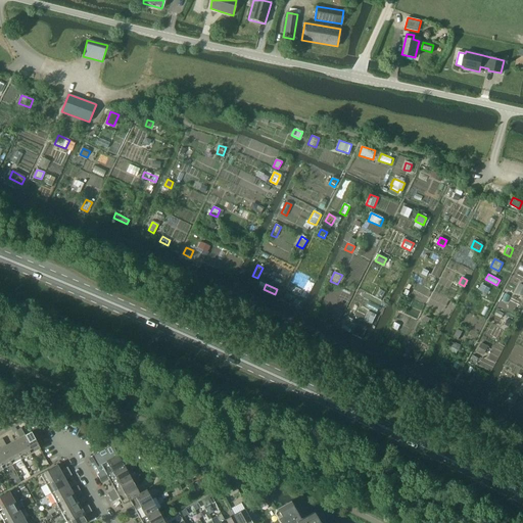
[(331,319),(337,322),(341,314),(334,311),(331,319)]
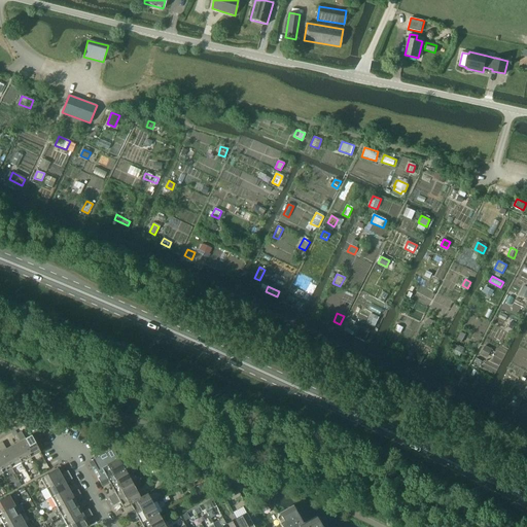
[(355,322),(350,319),(345,327),(351,330),(355,322)]
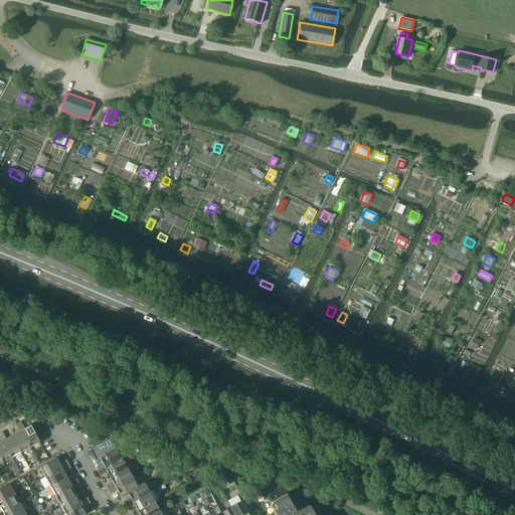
[(391,326),(394,320),(388,318),(386,323),(391,326)]
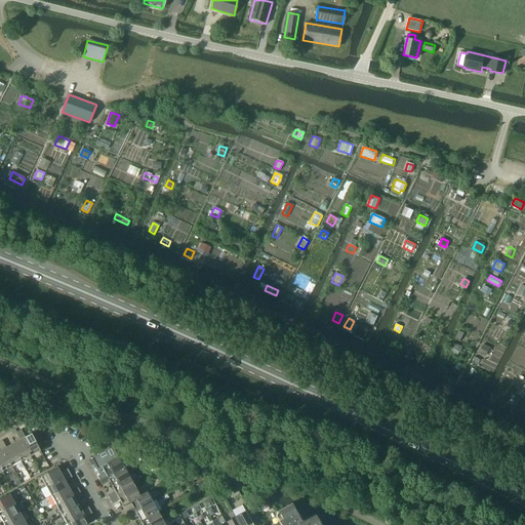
[(455,338),(460,341),(465,333),(459,330),(455,338)]
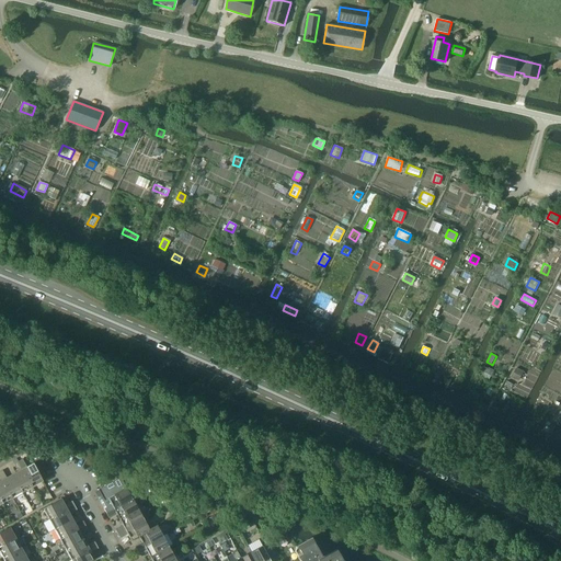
[(492,376),(494,370),(484,366),(482,370),(492,376)]
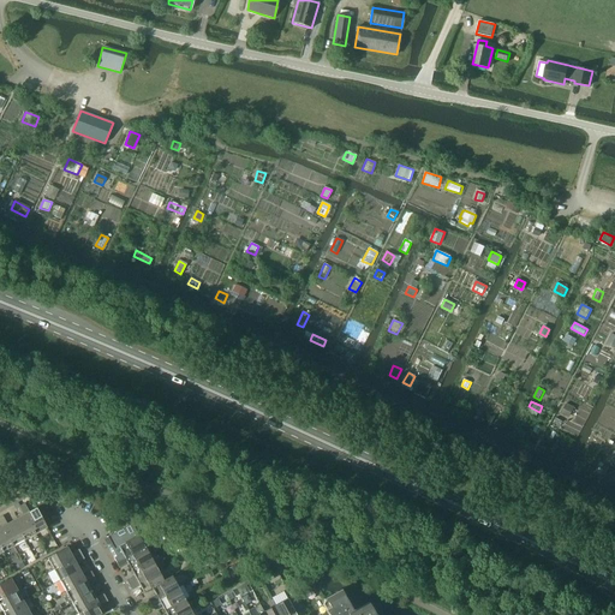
[(561,415),(568,418),(574,407),(566,404),(561,415)]
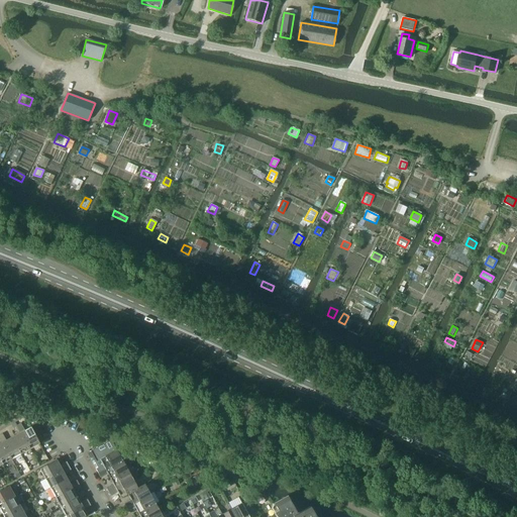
[(20,423),(17,425),(29,449),(39,443),(30,427),(24,430),(20,423)]
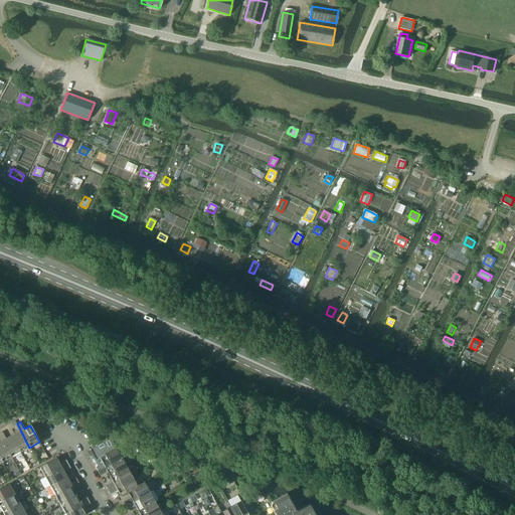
[(17,433),(11,436),(21,453),(29,448),(17,423),(13,425),(17,433)]
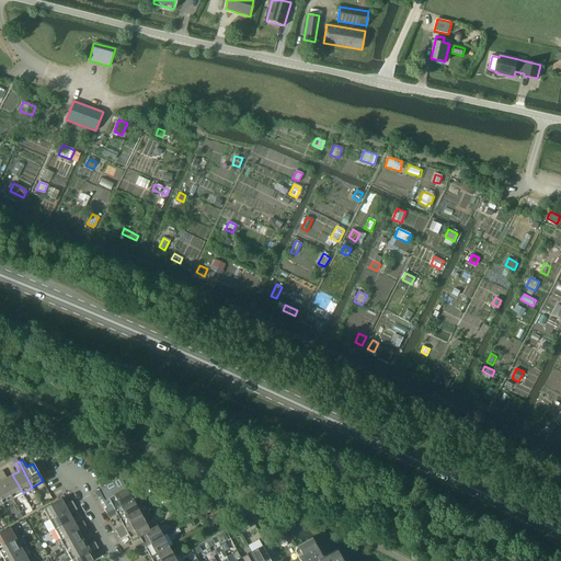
[(2,470),(0,471),(0,476),(12,499),(23,493),(12,474),(7,478),(2,470)]
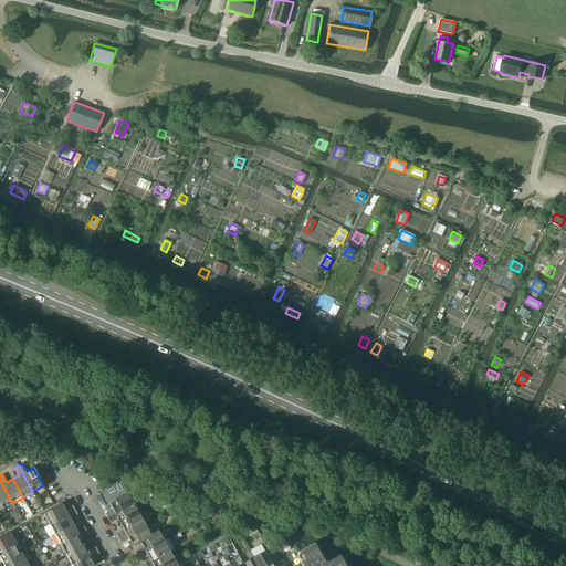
[(0,503),(2,509),(12,503),(0,480),(0,503)]
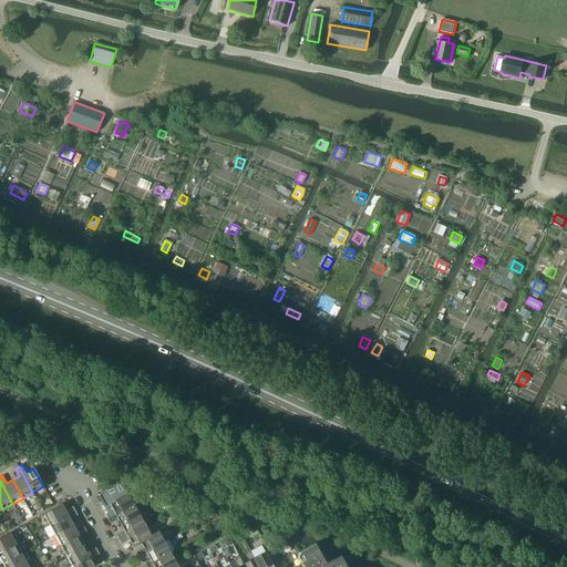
[(129,495),(122,483),(95,497),(102,508),(110,504),(111,507),(113,509),(105,514),(105,515),(106,516),(107,518),(138,502),(133,493),(129,495)]
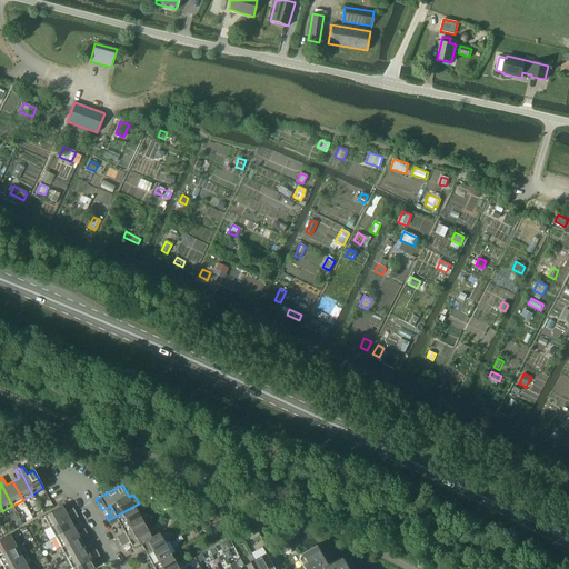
[(145,513),(139,503),(108,520),(110,525),(118,520),(121,527),(140,517),(145,513)]
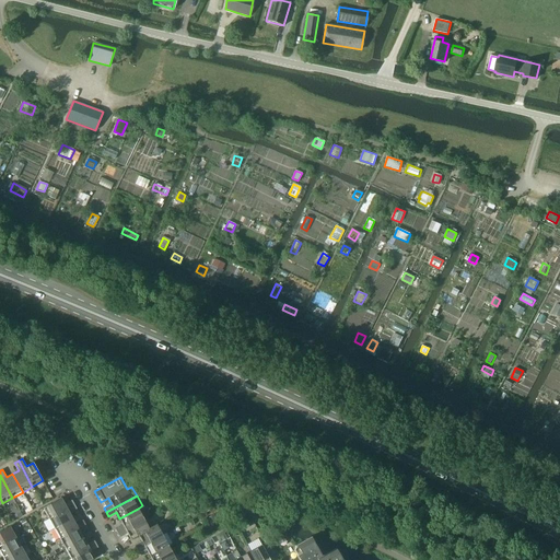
[(43,509),(49,518),(74,504),(72,500),(65,504),(61,498),(43,509)]
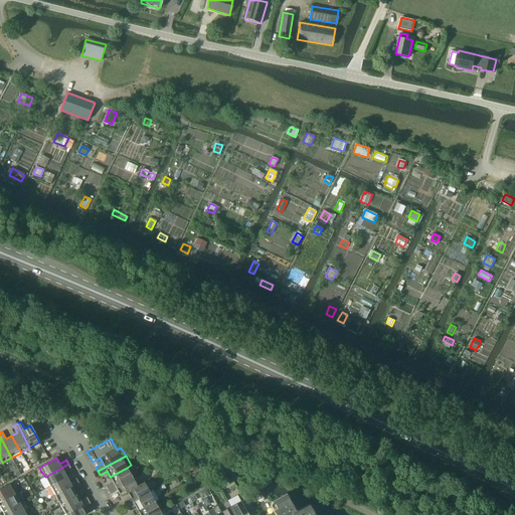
[(45,477),(50,486),(66,477),(63,472),(70,468),(68,464),(45,477)]
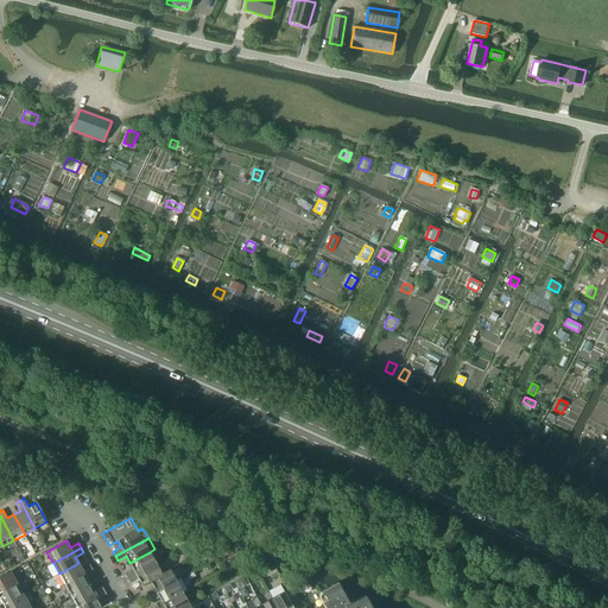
[(221,548),(214,553),(217,557),(225,551),(221,548)]
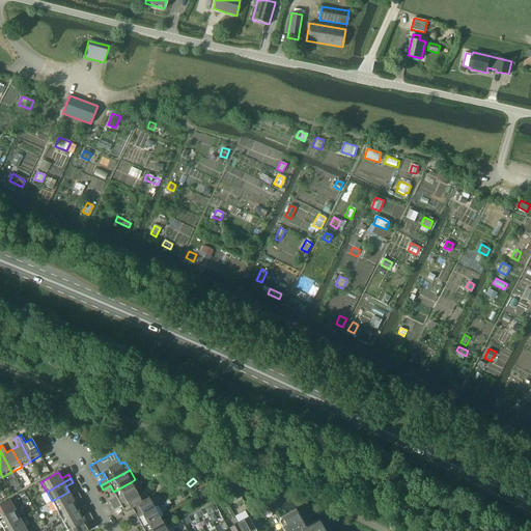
[(109,501),(112,505),(136,492),(131,482),(113,492),(116,497),(109,501)]
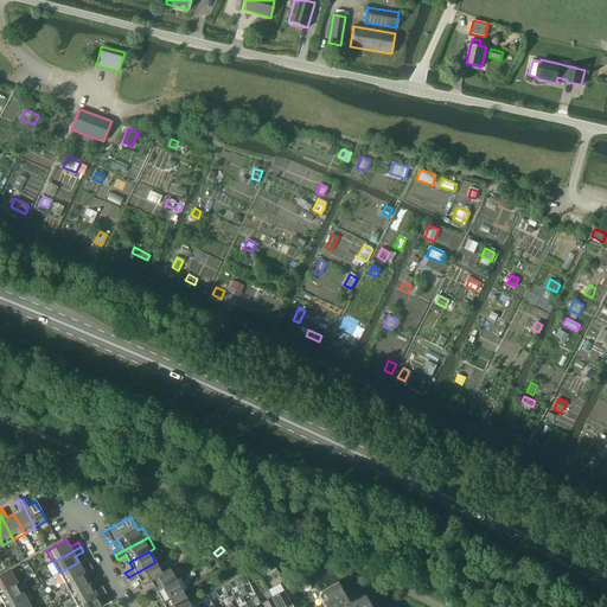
[(59,573),(65,583),(93,568),(90,563),(82,568),(78,562),(59,573)]
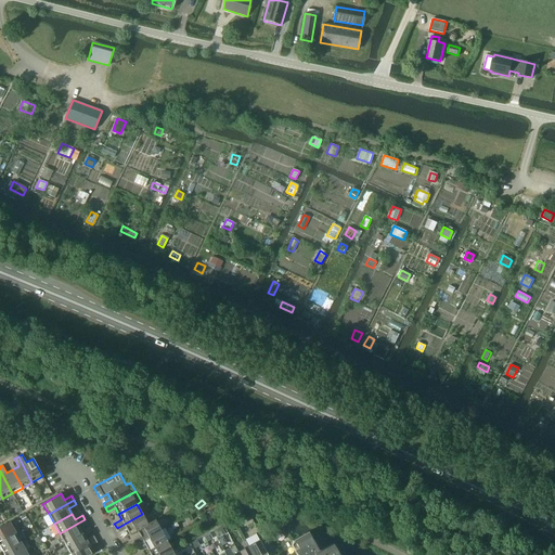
[(130,534),(138,530),(137,530),(147,524),(142,514),(117,528),(119,532),(127,528),(130,534)]
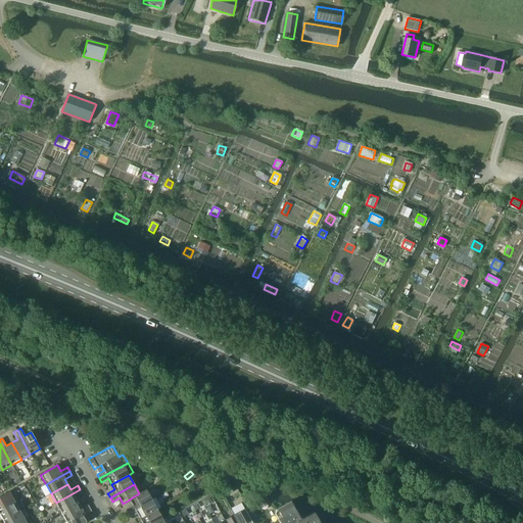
[(233,491),(230,486),(222,490),(226,495),(233,491)]
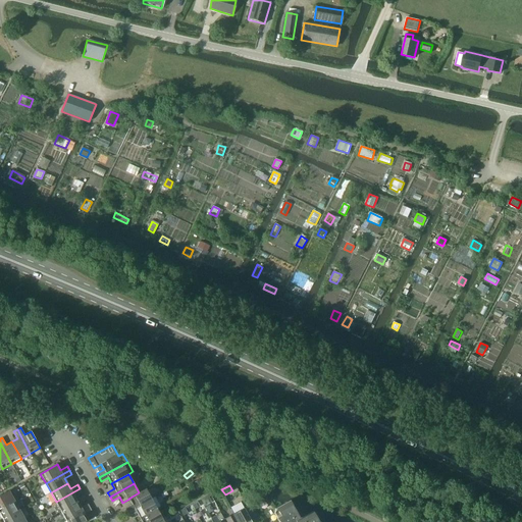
[(56,502),(61,511),(77,502),(74,497),(82,492),(80,488),(56,502)]
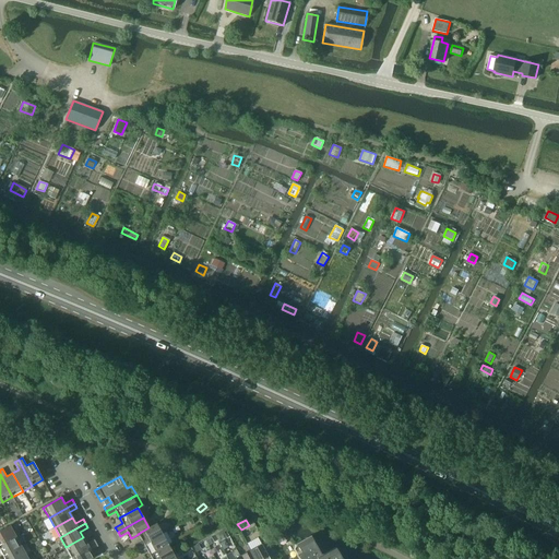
[(134,544),(137,548),(162,534),(156,523),(149,527),(138,534),(139,534),(141,539),(134,544)]
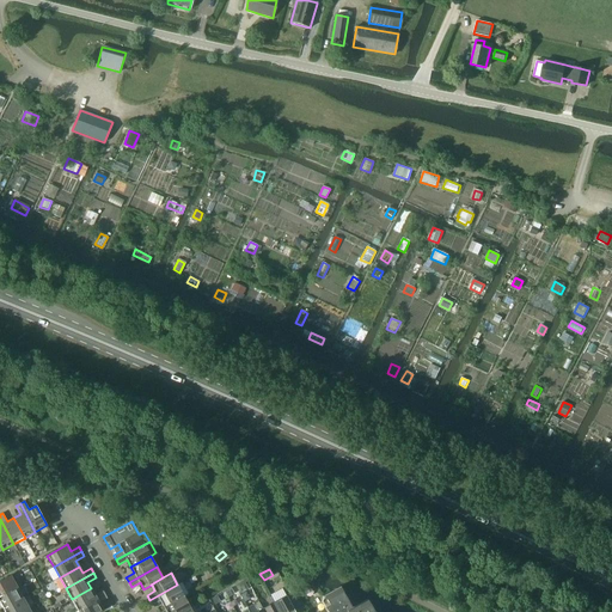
[(0,595),(17,587),(11,575),(0,581),(0,595)]
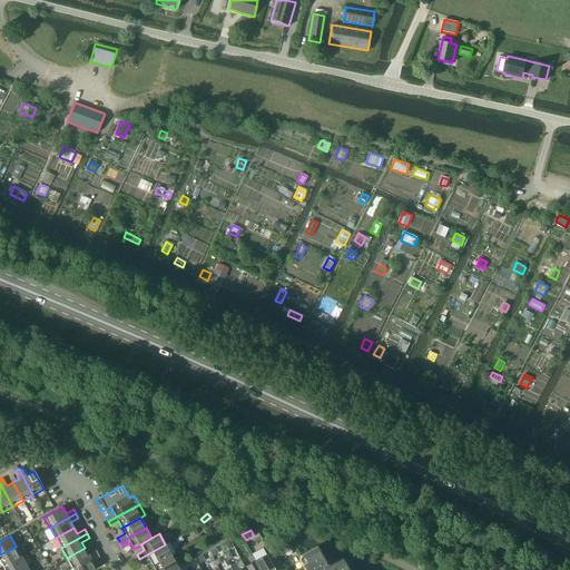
[(149,559),(153,566),(172,556),(175,553),(169,542),(165,544),(139,559),(141,563),(149,559)]
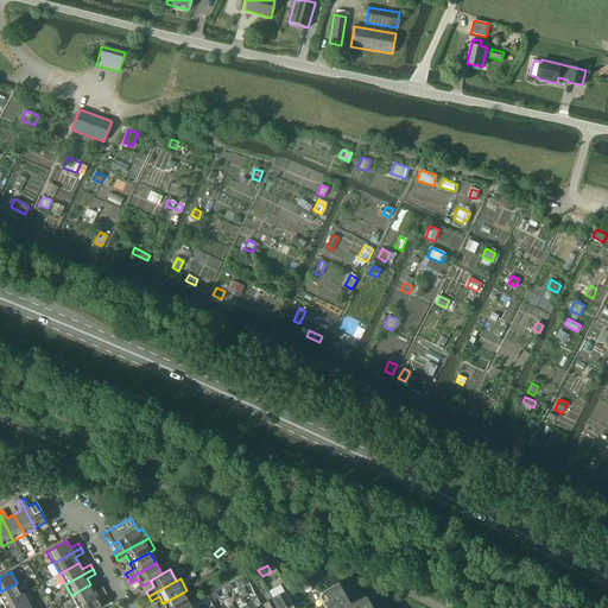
[(369,607),(371,607),(363,595),(349,603),(337,582),(320,591),(321,593),(322,593),(327,601),(322,603),(324,607),(343,607),(344,607),(369,607)]
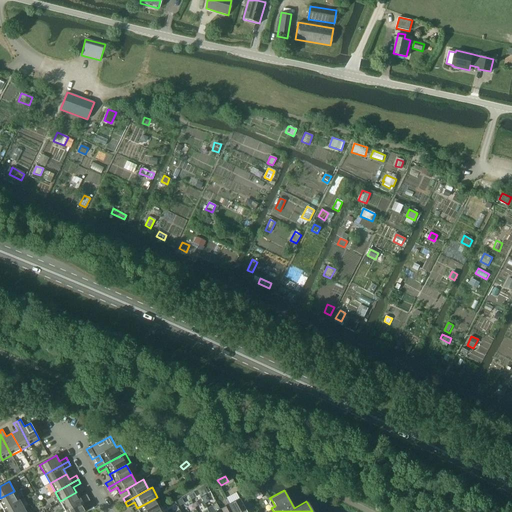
[(0,504),(3,509),(19,500),(14,491),(0,498),(0,504)]
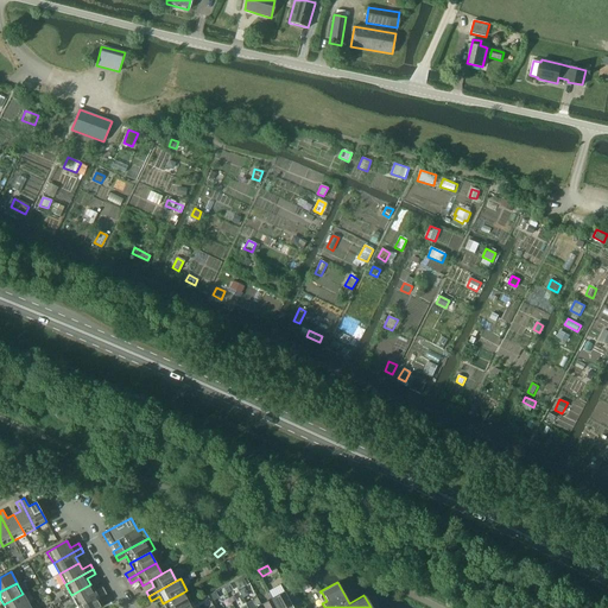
[(71,595),(77,606),(105,590),(102,587),(94,590),(90,584),(71,595)]
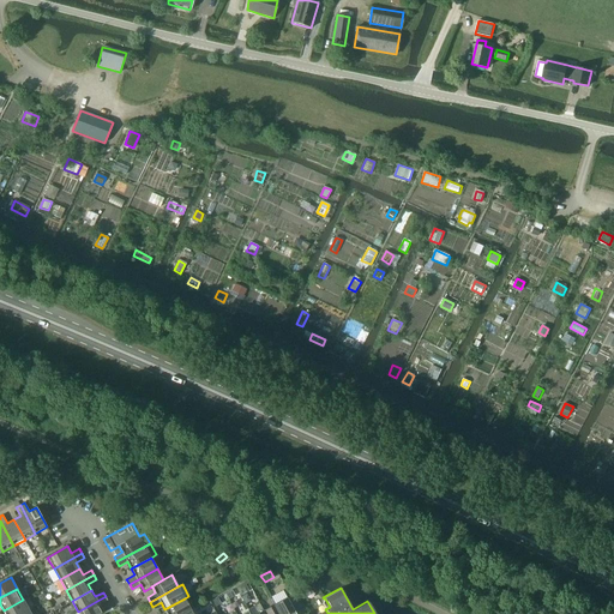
[(295,613),(283,591),(271,597),(275,605),(281,613),(295,613)]
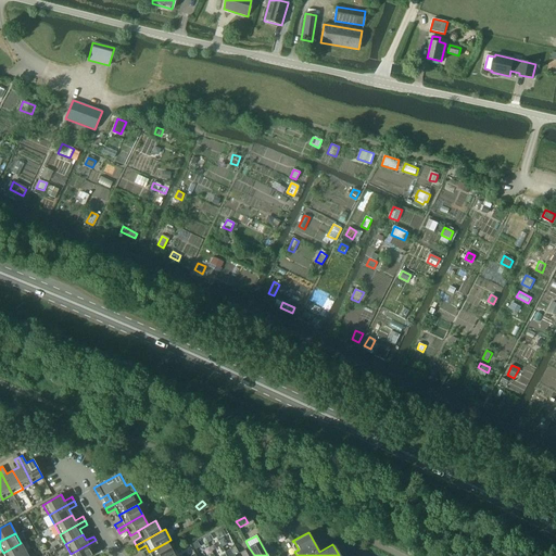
[(96,540),(71,554),(71,555),(91,555),(93,555),(90,548),(98,544),(96,540)]
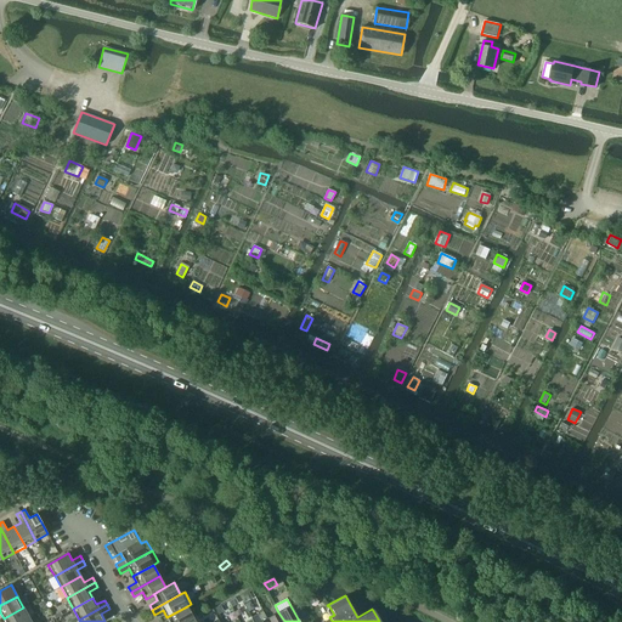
[(185,621),(193,617),(187,606),(167,617),(169,621),(185,621)]
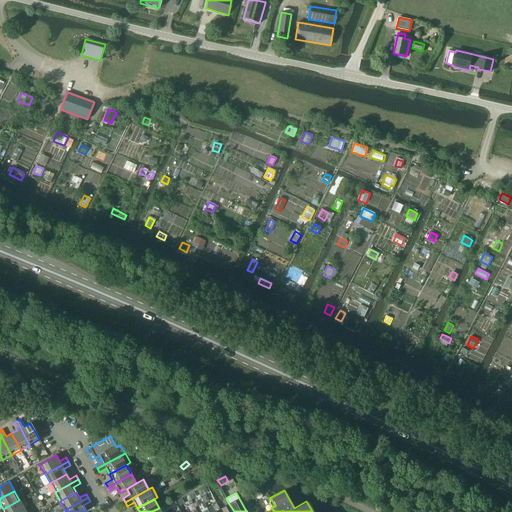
[(19,511),(24,509),(19,500),(3,509),(4,511),(19,511)]
